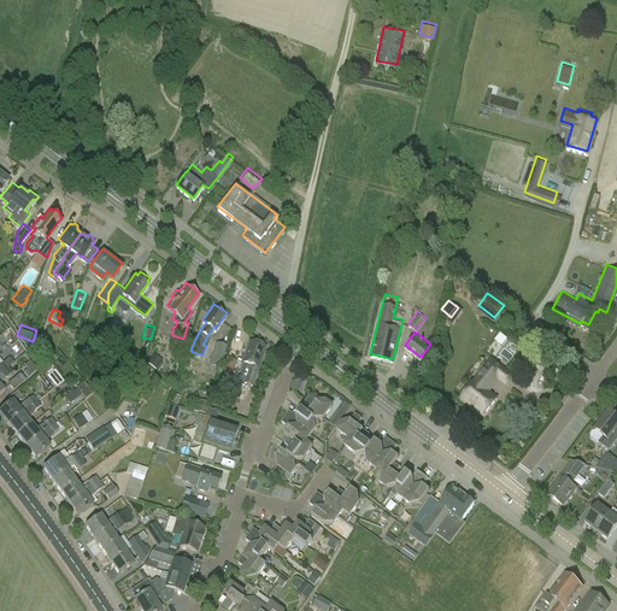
[(252,381),(258,364),(265,342),(250,338),(235,379),(244,381),(245,379),(252,381)]
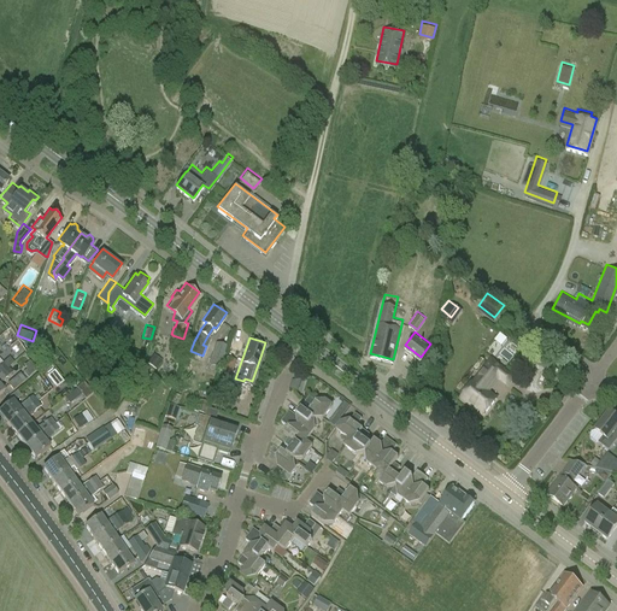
[(217,339),(207,364),(219,368),(228,342),(217,339)]
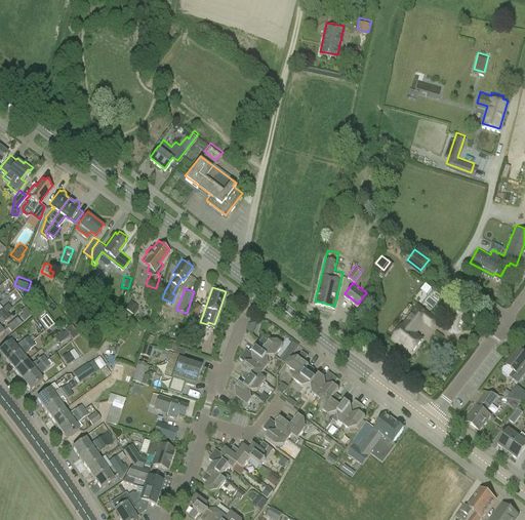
[(31,302),(40,306),(42,301),(34,296),(31,302)]
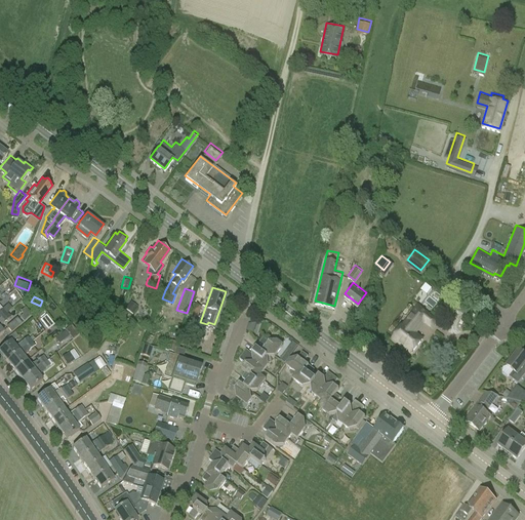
[(133,311),(138,304),(131,297),(125,305),(133,311)]
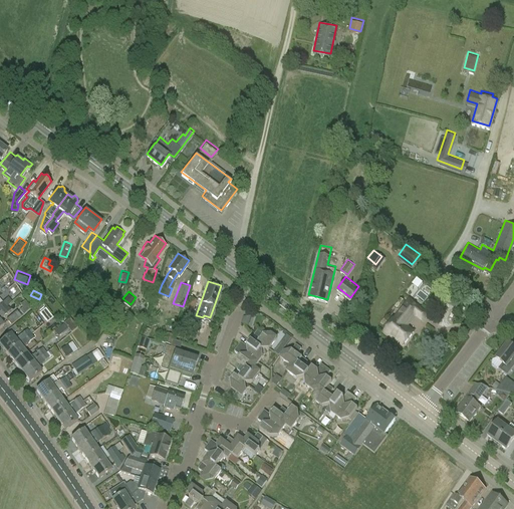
[(0,307),(7,302),(10,299),(12,298),(9,295),(8,293),(0,300),(0,307)]
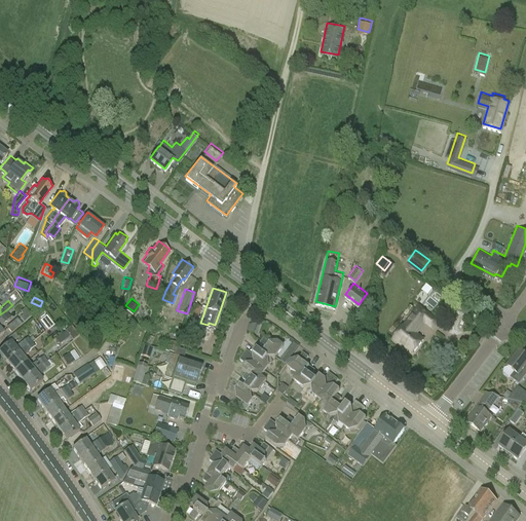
[(197,318),(201,303),(193,301),(189,314),(197,318)]
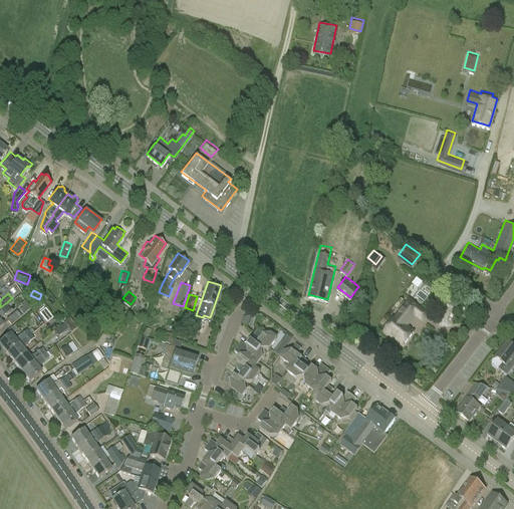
[(410,296),(384,328),(403,342),(414,328),(407,322),(416,311),(423,316),(428,310),(410,296)]
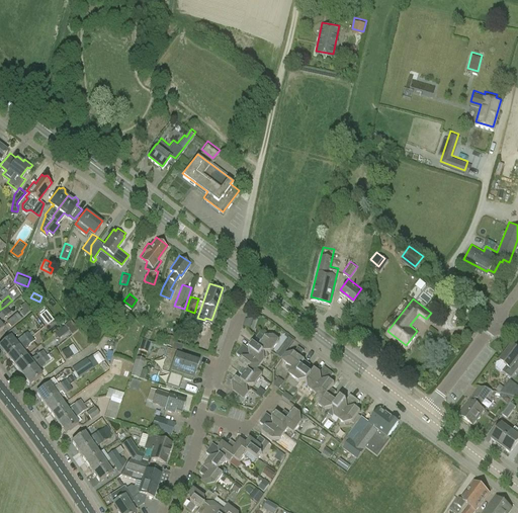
[(0,310),(0,327),(3,325),(2,324),(0,321),(0,318),(11,309),(7,305),(0,310)]
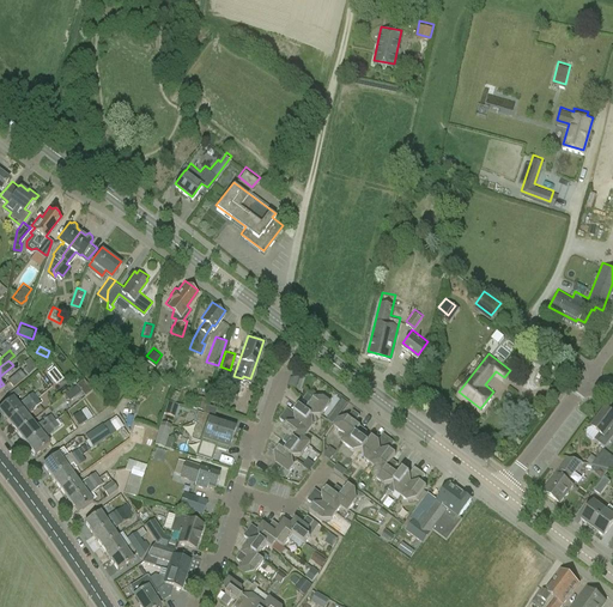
[(13,383),(25,372),(20,366),(8,376),(13,383)]
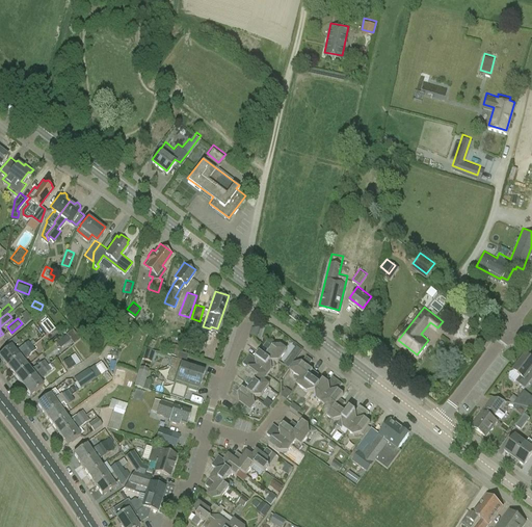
[(253,324),(251,325),(249,331),(254,333),(257,333),(260,322),(256,323),(253,324)]
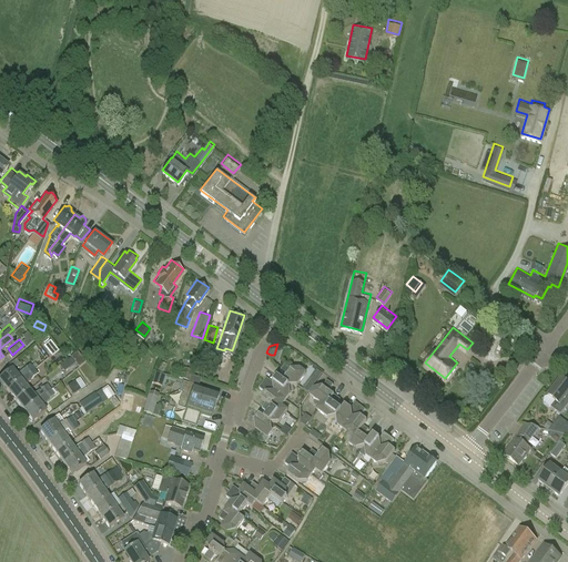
[(71,353),(79,363),(85,357),(78,347),(71,353)]
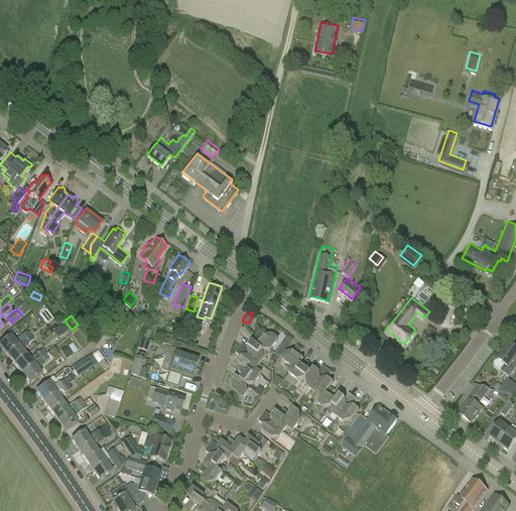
[(18,328),(14,324),(5,331),(8,334),(0,340),(0,344),(6,352),(31,332),(28,327),(15,338),(11,333),(18,328)]
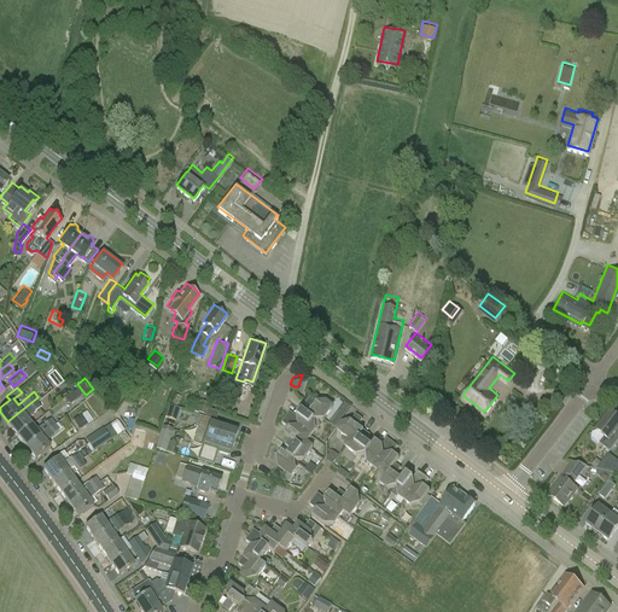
[(312,404),(308,409),(320,419),(319,415),(322,414),(333,401),(326,396),(316,397),(309,392),(304,398),(312,404)]
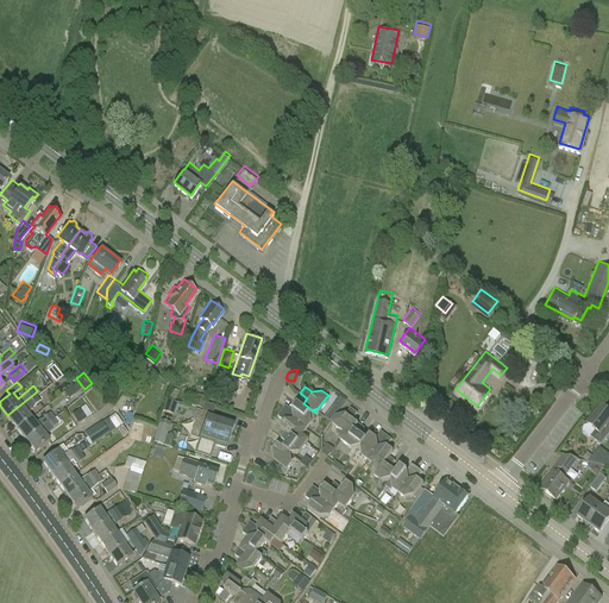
[(202,393),(195,390),(192,401),(200,403),(202,393)]
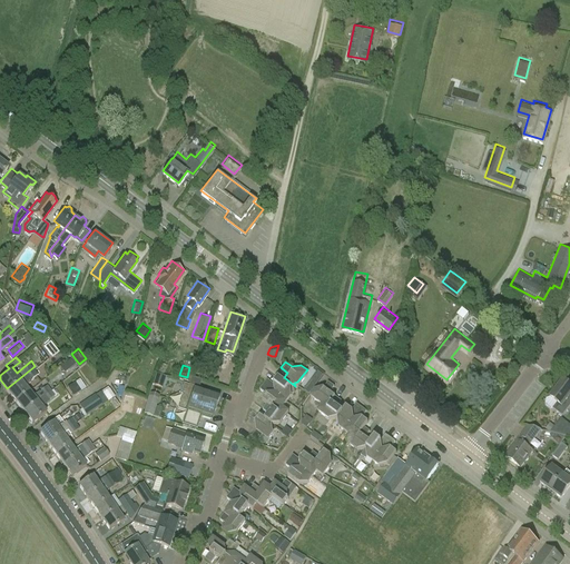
[(35,366),(7,388),(16,398),(29,387),(25,383),(31,378),(30,377),(32,376),(39,370),(35,366)]
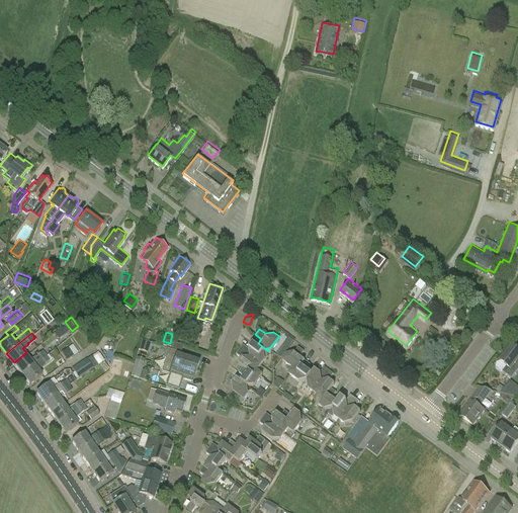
[(249,345),(243,341),(239,345),(260,362),(265,355),(264,354),(268,353),(268,351),(258,343),(253,340),(249,345)]
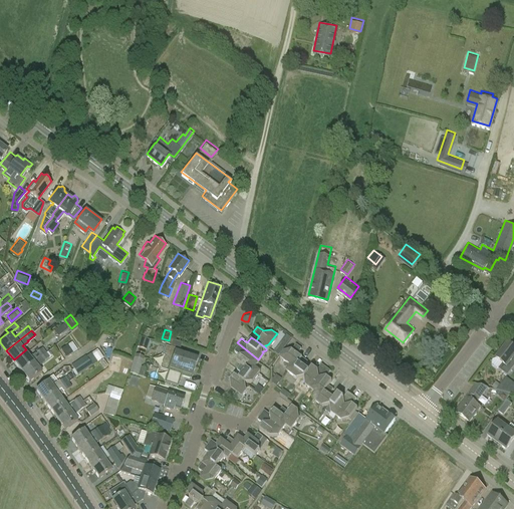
[(513,343),(508,339),(496,354),(502,359),(498,364),(507,371),(513,362),(513,354),(513,353),(513,351),(513,343)]
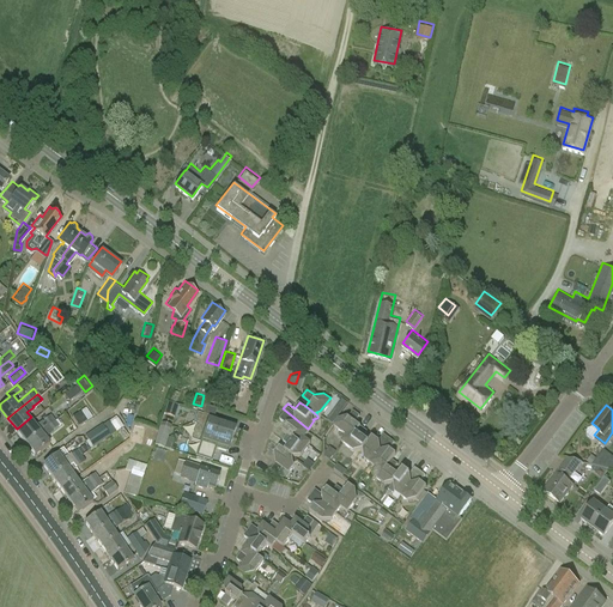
[(339,414),(334,422),(346,430),(356,429),(360,423),(354,418),(359,411),(353,406),(347,413),(339,414)]
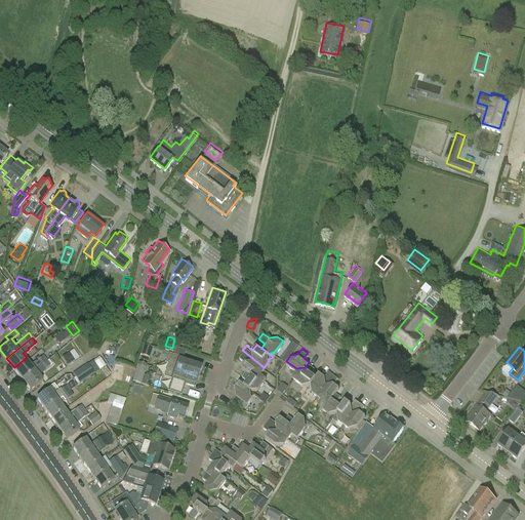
[(63,353),(68,361),(75,357),(69,349),(63,353)]
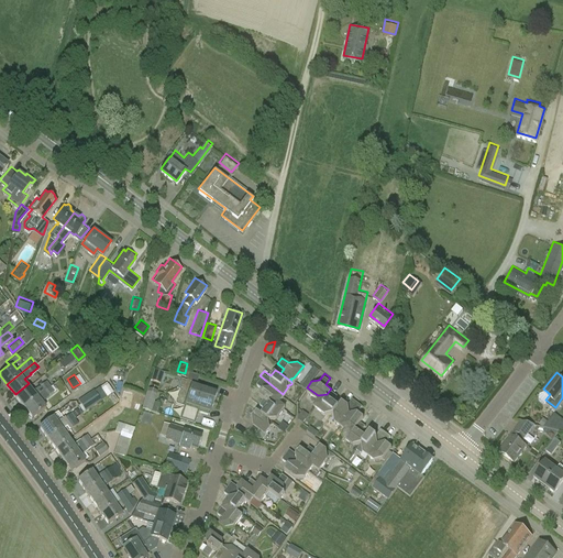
[(305,375),(300,382),(306,385),(310,380),(311,378),(306,374),(305,375)]
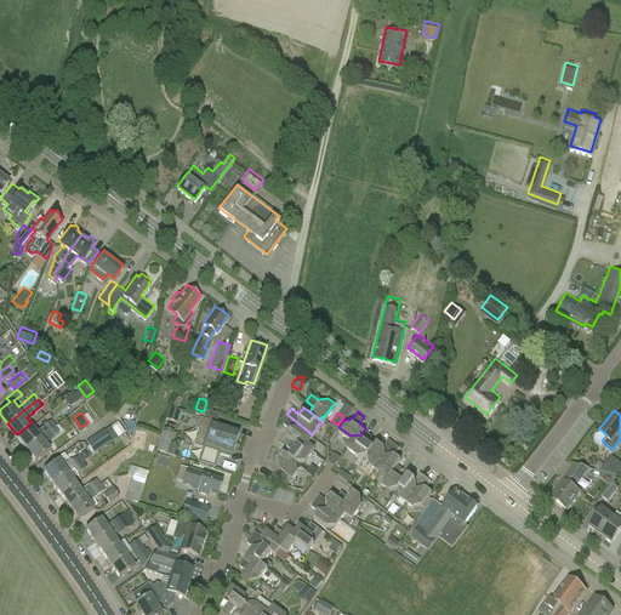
[(232,449),(239,426),(200,414),(197,425),(199,426),(194,440),(210,445),(211,442),(232,449)]
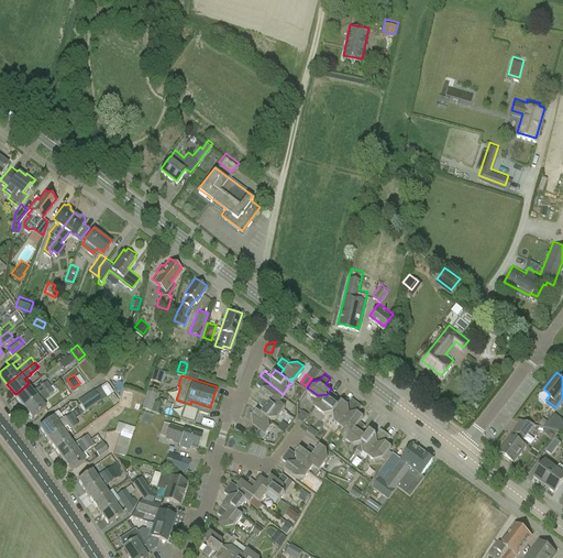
[(258,392),(263,395),(269,400),(279,398),(283,394),(260,375),(256,381),(263,385),(258,392)]
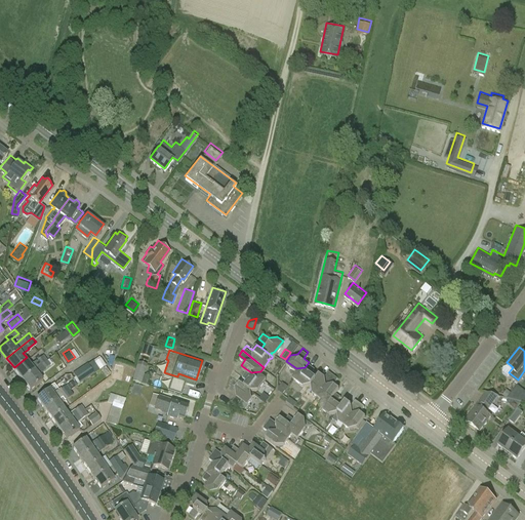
[(27,357),(14,367),(22,377),(47,356),(44,352),(38,356),(38,357),(37,358),(36,357),(30,362),(27,357)]
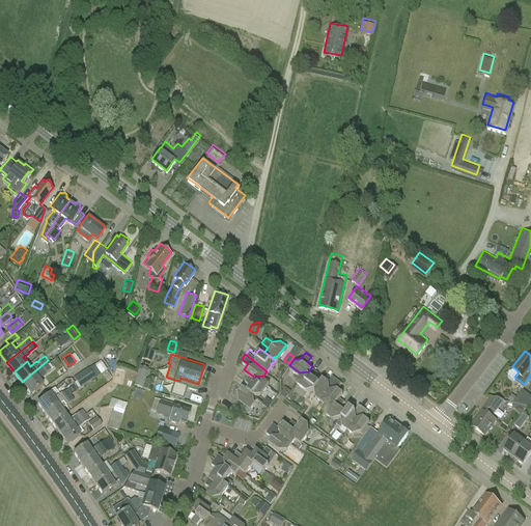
[(79,385),(81,384),(107,366),(102,358),(102,359),(101,357),(89,365),(89,364),(74,374),(77,378),(74,379),(79,385)]
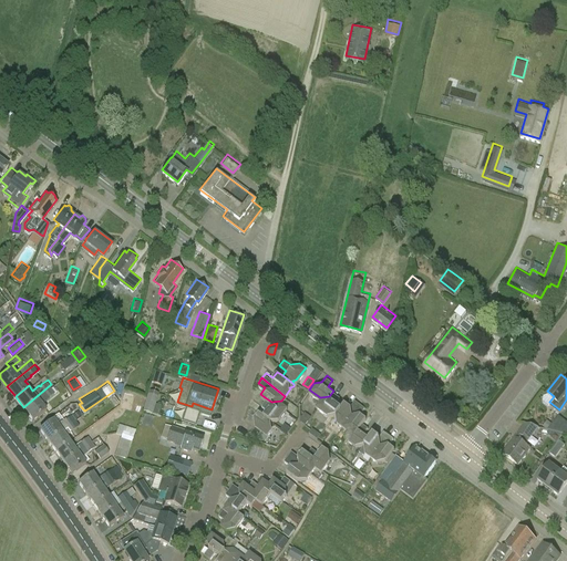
[(51,385),(51,384),(23,407),(32,417),(45,406),(42,402),(50,395),(49,394),(55,390),(54,390),(51,385)]
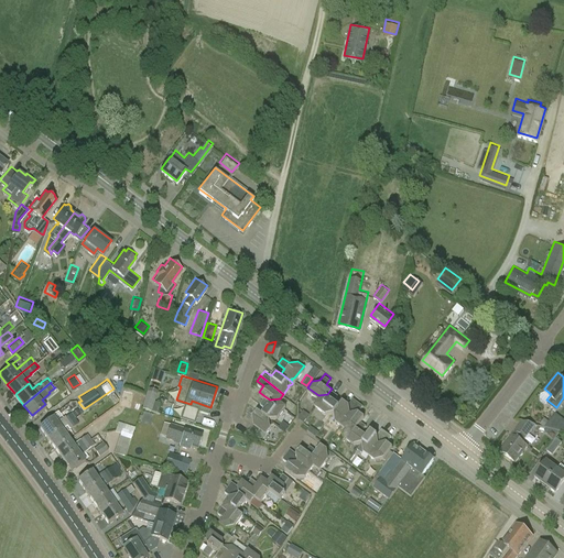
[(121,395),(131,398),(131,397),(132,397),(133,391),(132,391),(133,389),(123,386),(121,395)]
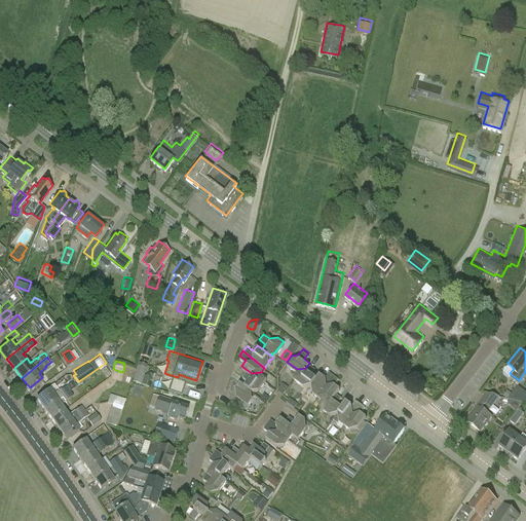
[(142,380),(146,365),(138,362),(133,378),(142,380)]
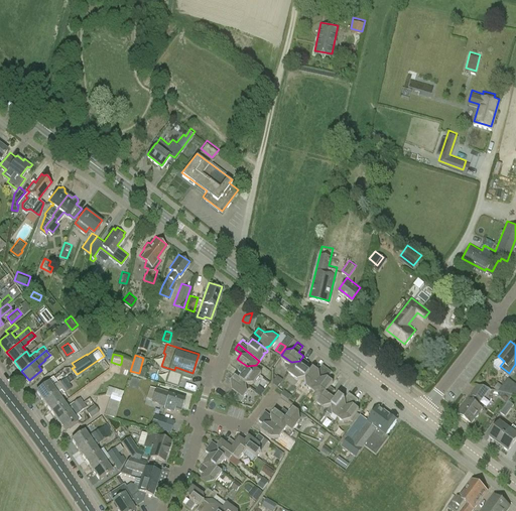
[(303,355),(303,356),(299,361),(291,362),(287,368),(298,376),(305,375),(309,369),(304,365),(309,359),(303,355)]
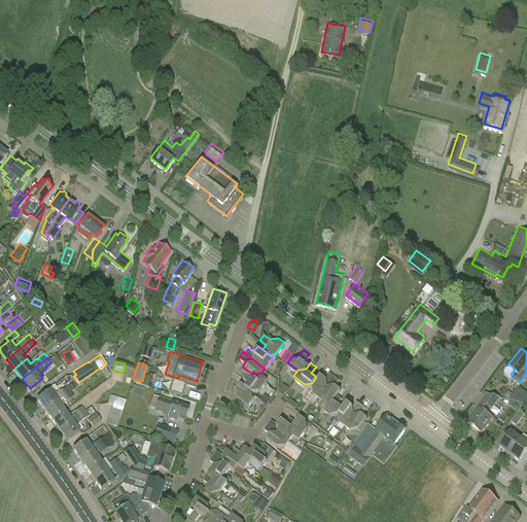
[(252,374),(246,370),(243,375),(248,379),(245,384),(251,389),(256,388),(258,388),(267,377),(261,373),(252,374)]
